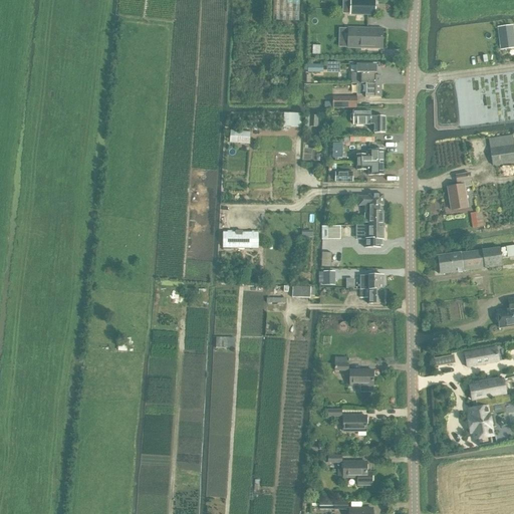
[(272,0),(272,20),(299,21),(299,0),(272,0)]
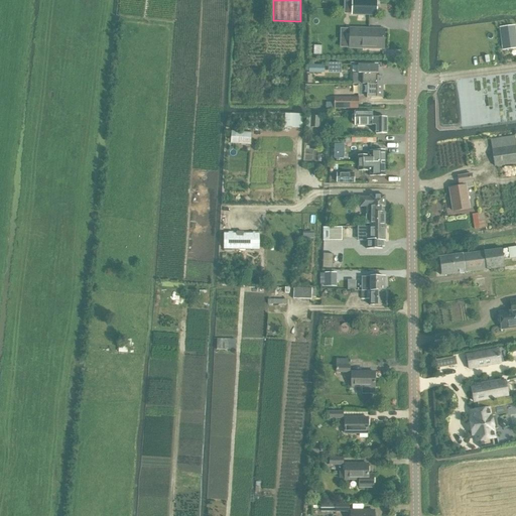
[(351,0),(344,0),(345,7),(348,7),(348,14),(376,14),(376,1),(351,0)]
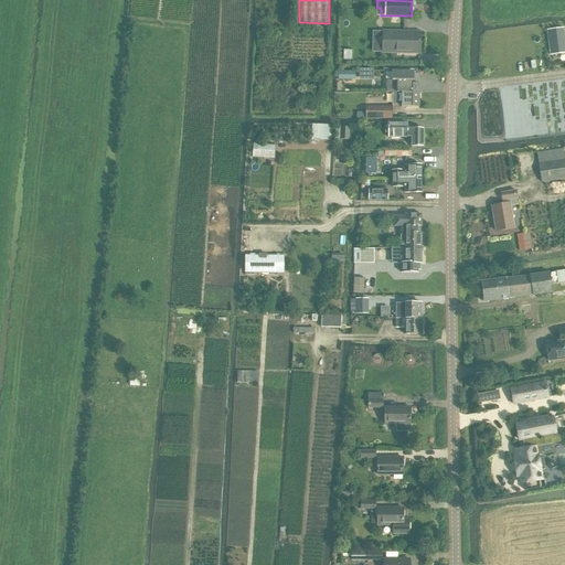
[(547,30),(551,55),(564,52),(564,38),(564,28),(547,30)]
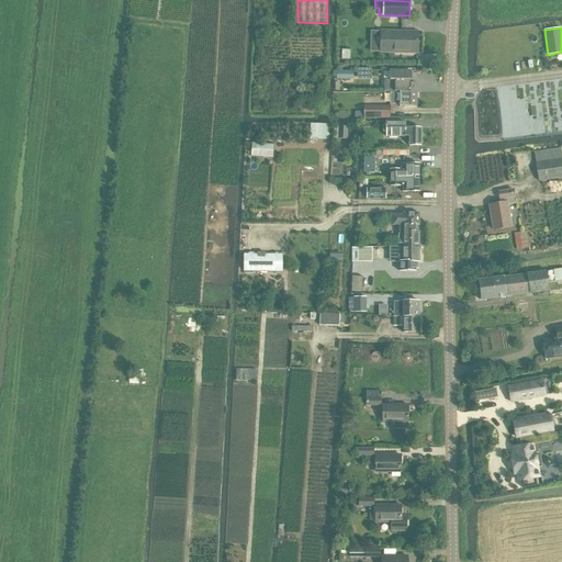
[(417,54),(418,32),(381,31),(380,53),(417,54)]
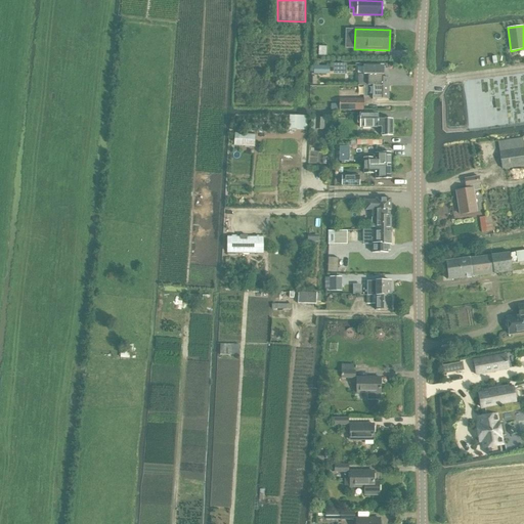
[(358,86),(364,86),(388,86),(388,78),(382,78),(382,75),(384,75),(384,67),(363,67),(363,75),(358,75),(358,86)]
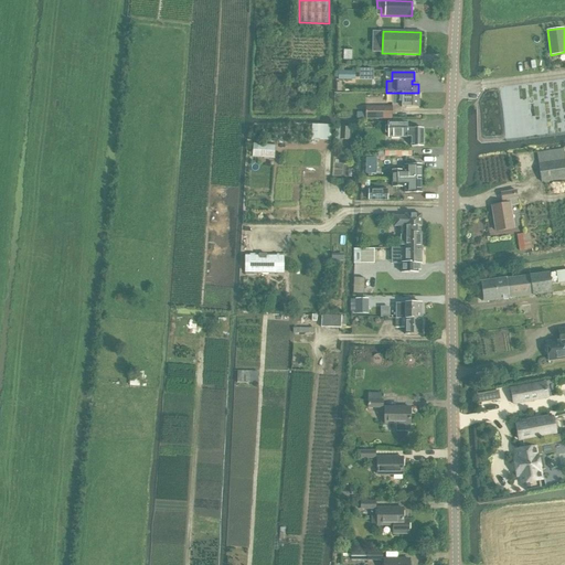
[(418,93),(393,93),(393,105),(402,105),(402,107),(418,107),(418,93)]
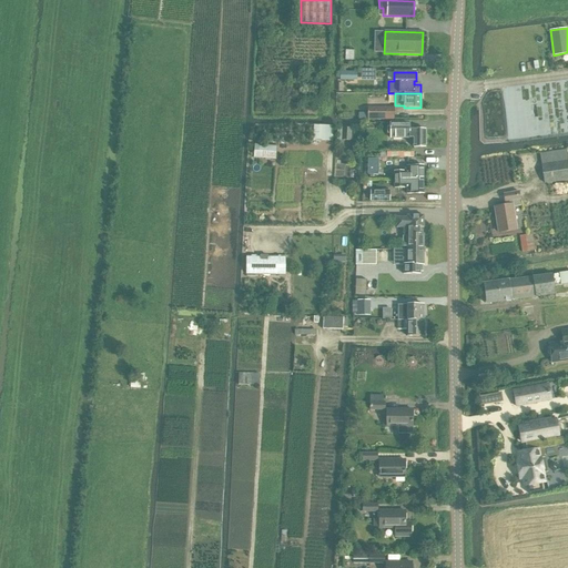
[(367,114),(358,114),(358,119),(358,120),(366,120),(367,120),(367,121),(394,121),(394,108),(367,108),(367,114)]
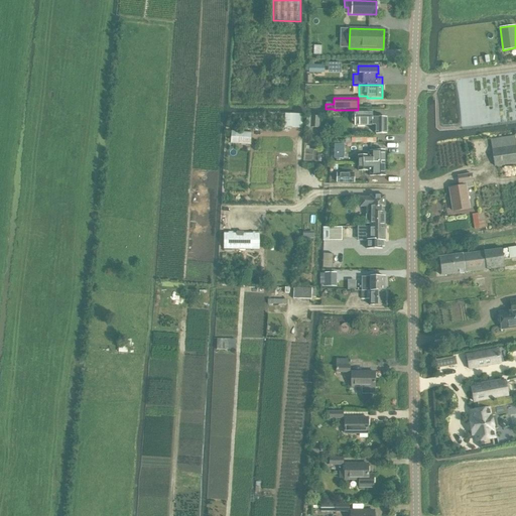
[(372,112),(355,112),(355,125),(376,125),(376,134),(387,134),(387,118),(372,118),(372,112)]
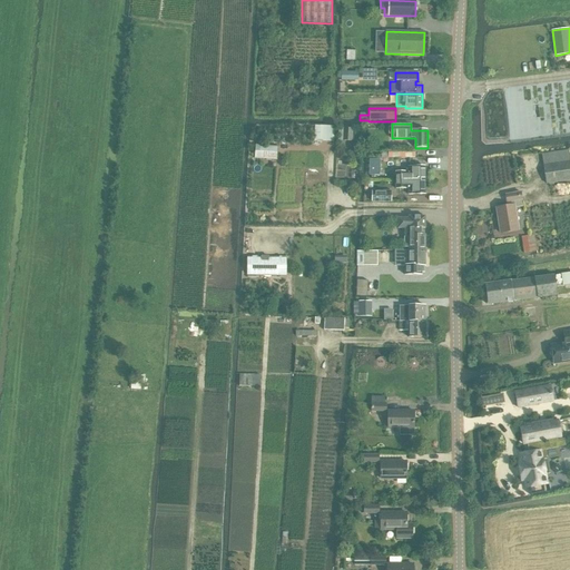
[(334,143),(334,127),(322,126),(321,143),(334,143)]
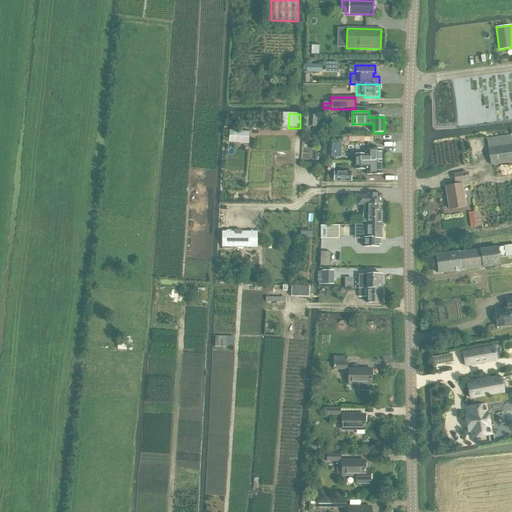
[(316,127),(317,115),(304,115),(304,126),(316,127)]
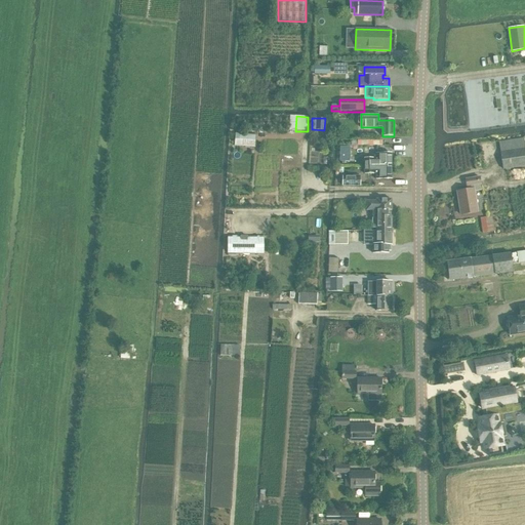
[(254,147),(255,135),(236,134),(235,146),(254,147)]
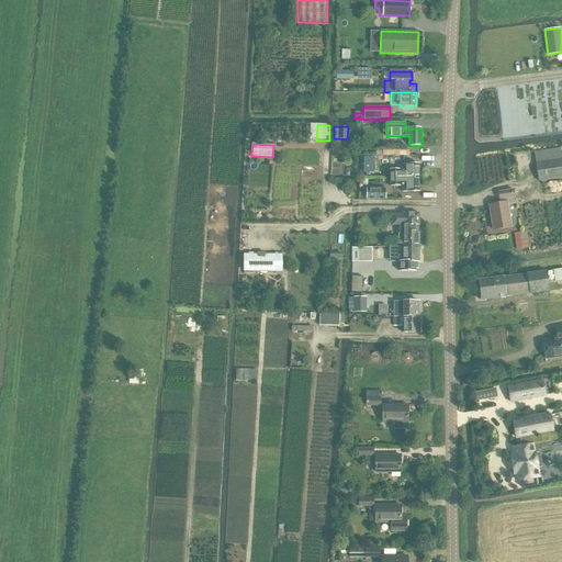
[(538,181),(561,177),(561,160),(560,148),(535,153),(538,181)]
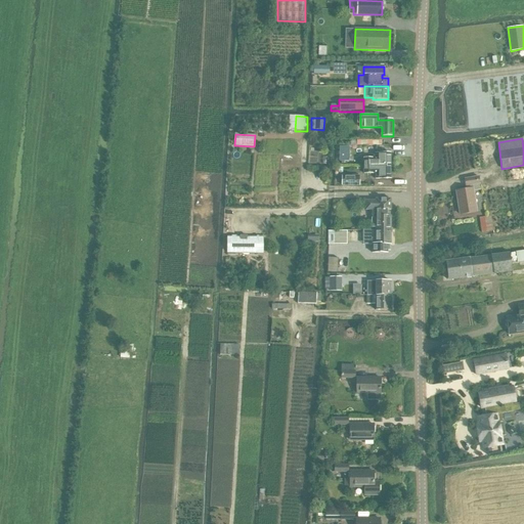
[(340,161),(349,161),(349,147),(339,147),(340,161)]
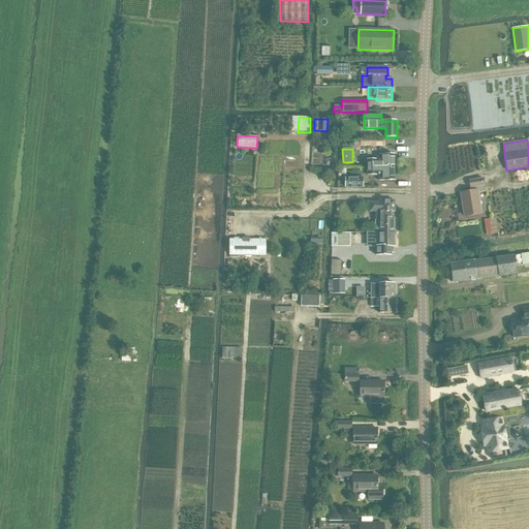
[(395,167),(394,155),(378,155),(378,160),(367,160),(367,167),(376,167),(395,167)]
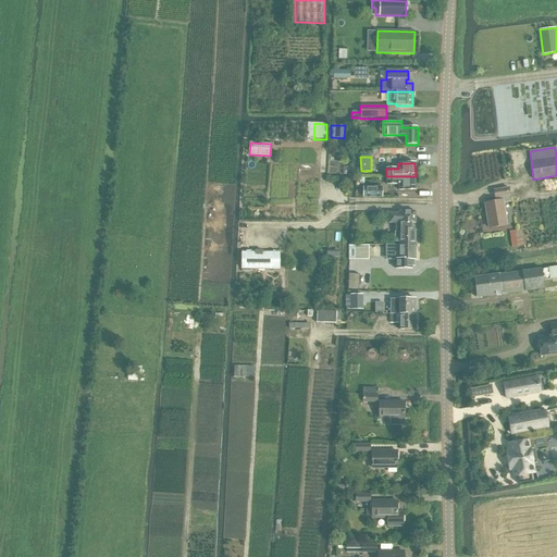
[(416,190),(416,176),(396,176),(396,177),(386,177),(386,185),(399,185),(399,190),(416,190)]
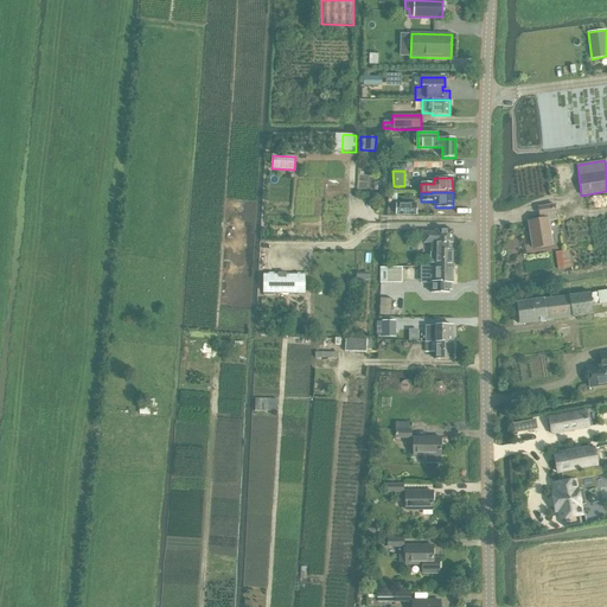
[(396,204),(396,215),(416,215),(416,204),(396,204)]
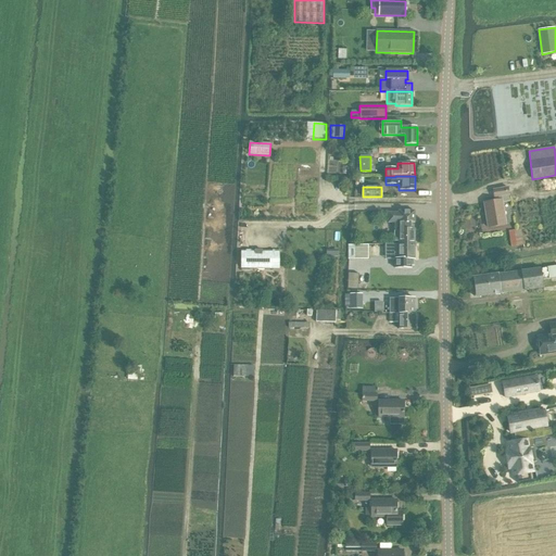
[(494,198),(509,196),(507,188),(493,190),(494,198)]
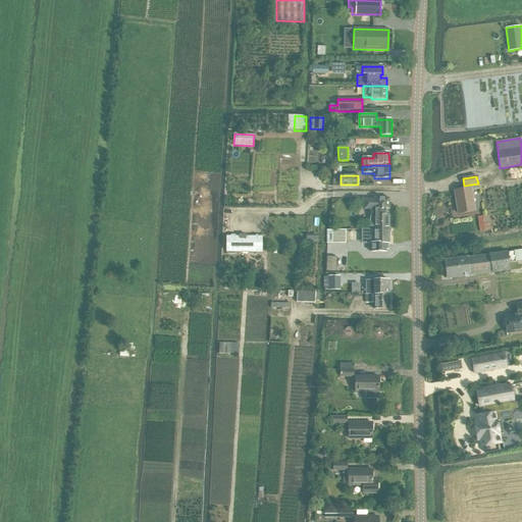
[(458,214),(474,211),(471,189),(455,191),(458,214)]
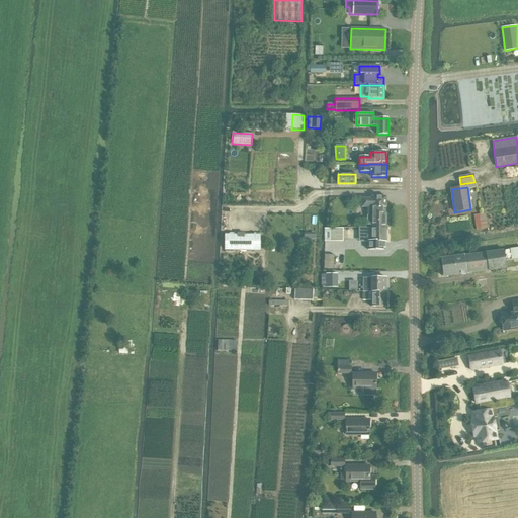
[(371,198),(361,198),(361,207),(372,207),(372,213),(371,213),(371,216),(367,216),(367,225),(371,225),(371,228),(386,228),(386,213),(382,213),(382,207),(386,207),(386,196),(371,196),(371,198)]
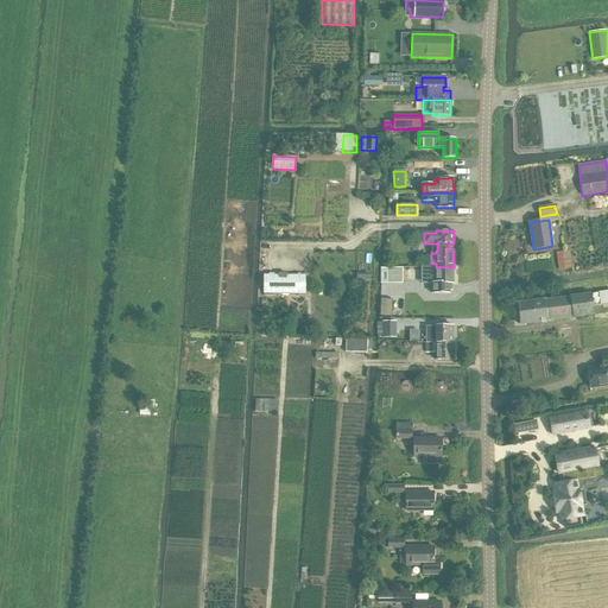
[(558,271),(572,268),(570,251),(556,253),(558,271)]
